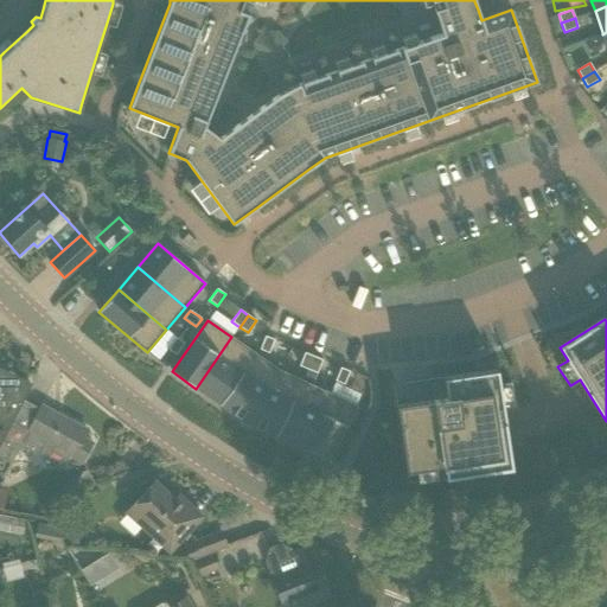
[(231,337),(196,389),(221,406),(256,355),(231,337)]
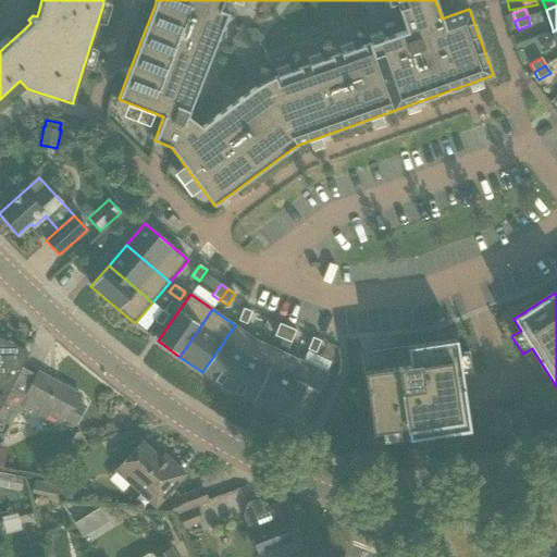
[(244,309),(238,321),(246,324),(251,312),(244,309)]
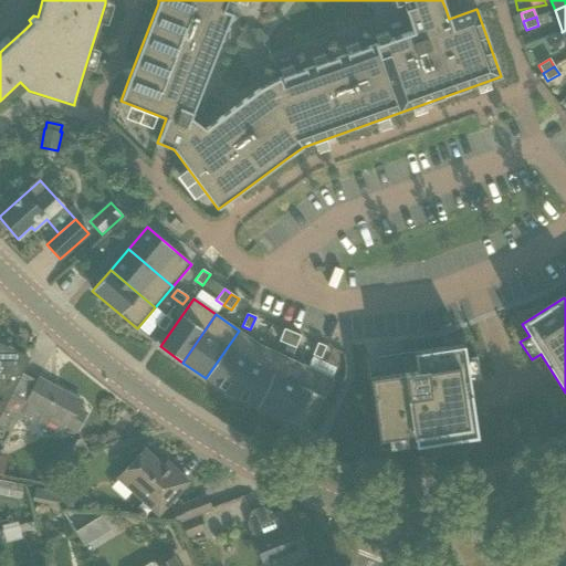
[(165,315),(157,326),(164,331),(171,320),(165,315)]
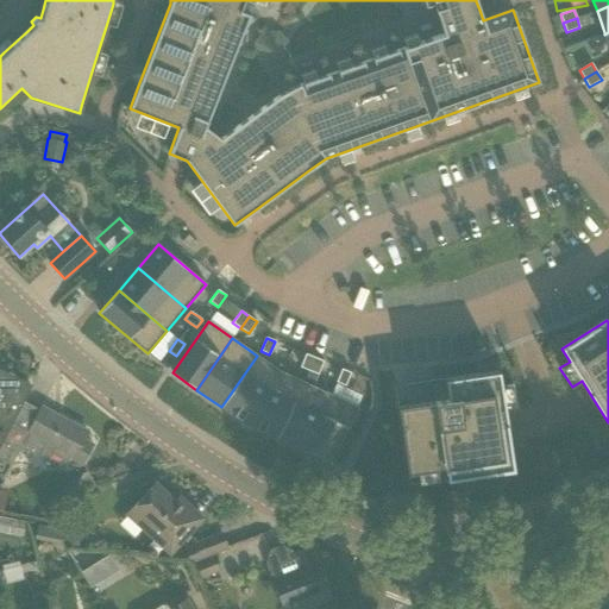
[(309,371),(315,358),(306,355),(300,368),(309,371)]
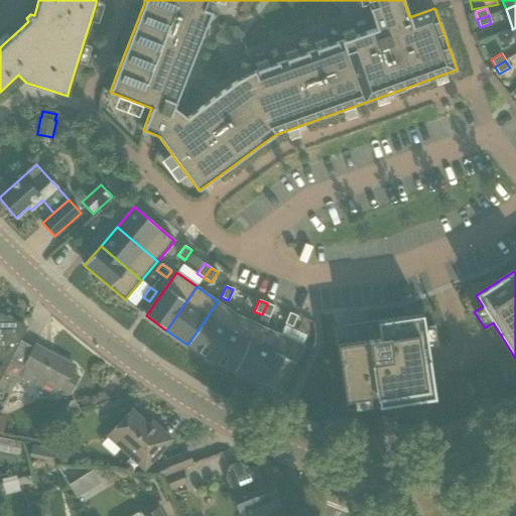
[(218,301),(187,345),(210,361),(237,314),(218,301)]
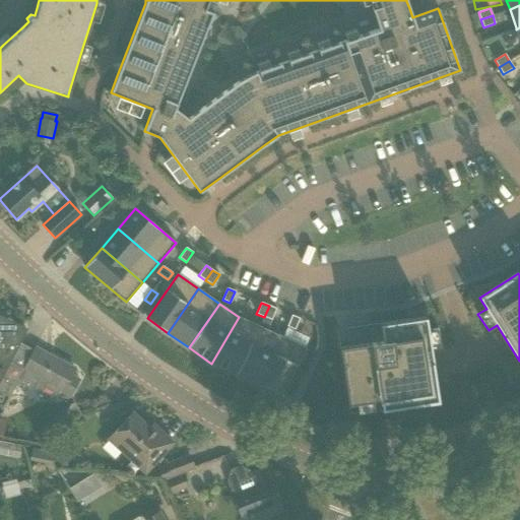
[(269,306),(264,317),(271,320),(276,309),(269,306)]
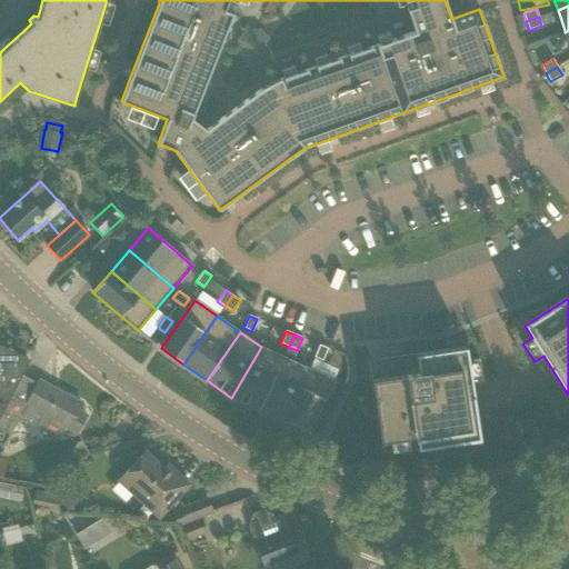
[(319,345),(315,357),(322,360),(328,348),(319,345)]
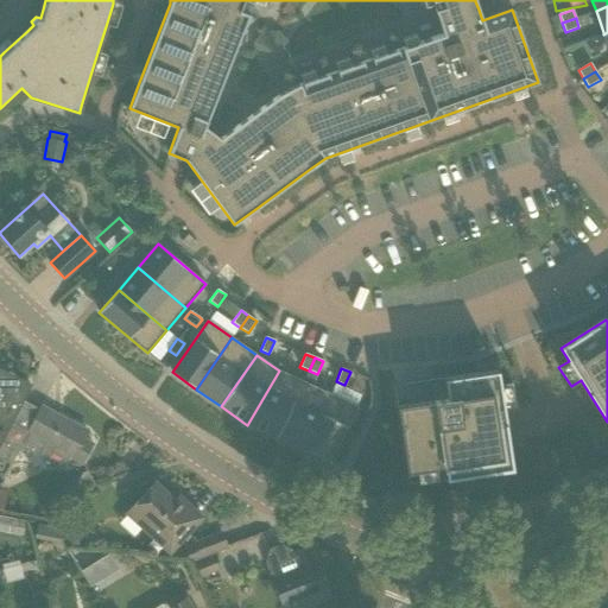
[(0,423),(6,426),(0,434),(0,447),(10,429),(13,423),(24,400),(31,386),(0,371),(0,423)]
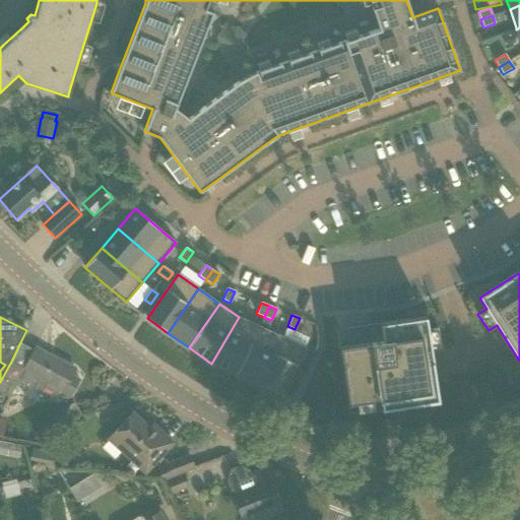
[(259,326),(239,317),(211,364),(237,375),(259,326)]
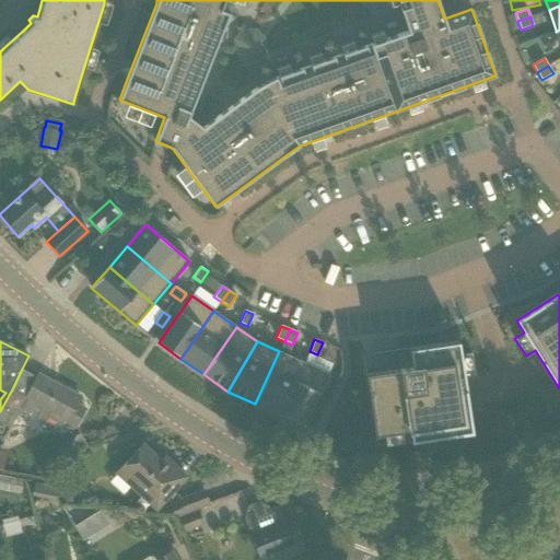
[(399,357),(400,369),(365,374),(376,446),(471,432),(464,376),(475,374),(471,353),(461,356),(458,341),(409,349),(409,354),(399,357)]
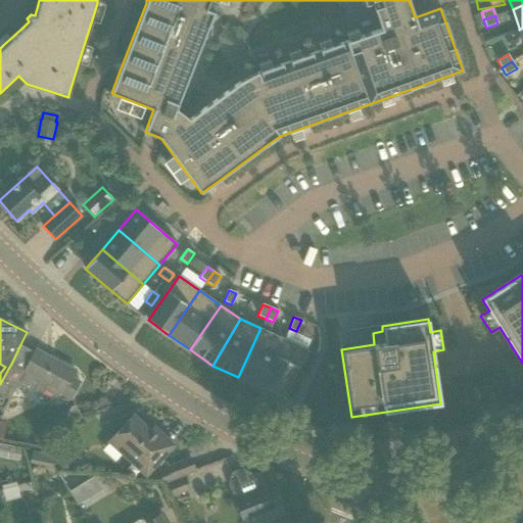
[(260,328),(238,377),(262,388),(284,339),(260,328)]
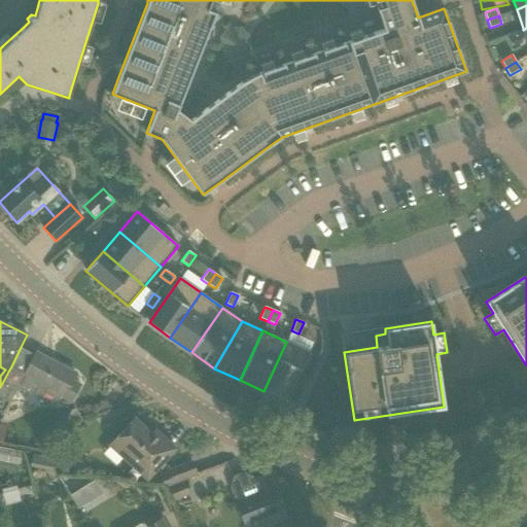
[(310,353),(286,342),(264,391),(287,402),(310,353)]
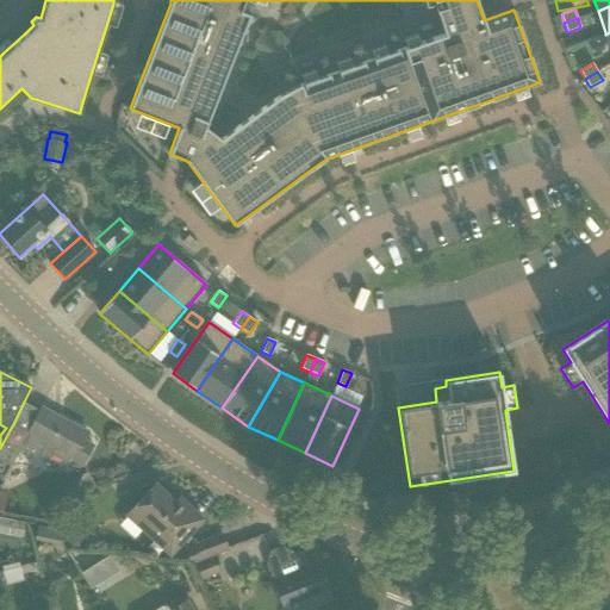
[(0,448),(0,460),(11,466),(20,448),(38,458),(62,471),(69,458),(82,465),(93,446),(83,441),(88,434),(42,408),(27,433),(13,424),(10,430),(0,448)]
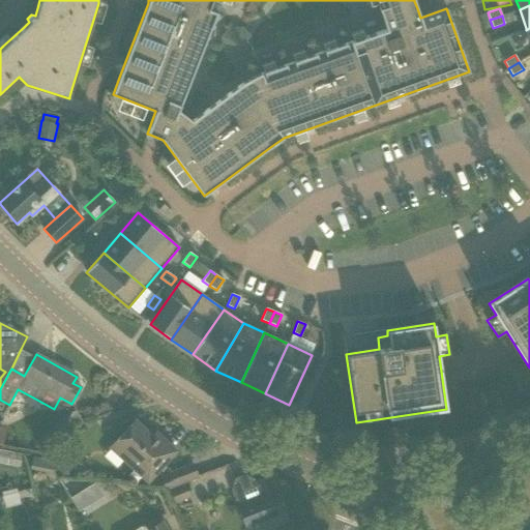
[(148,482),(176,451),(165,441),(160,444),(135,421),(111,448),(148,482)]
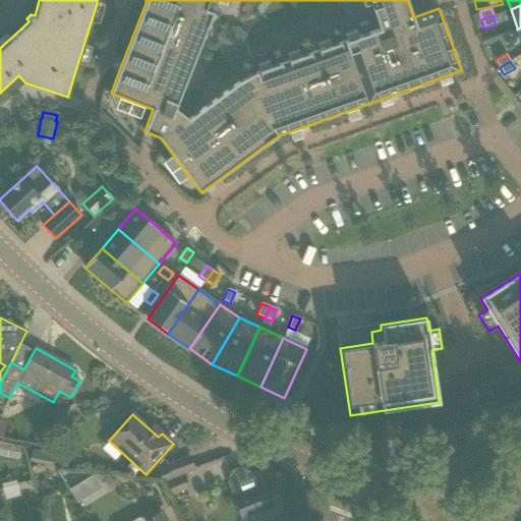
[(30,462),(38,463),(41,452),(32,450),(30,462)]
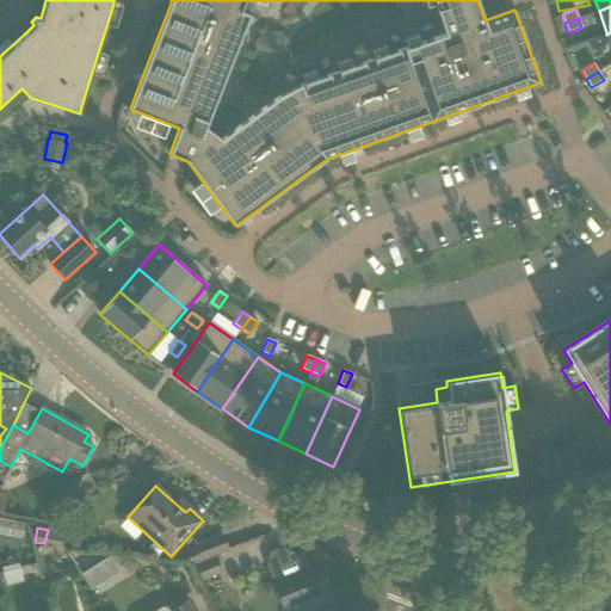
[(71,536),(68,542),(69,547),(76,550),(82,547),(85,541),(81,536),(75,534),(71,536)]
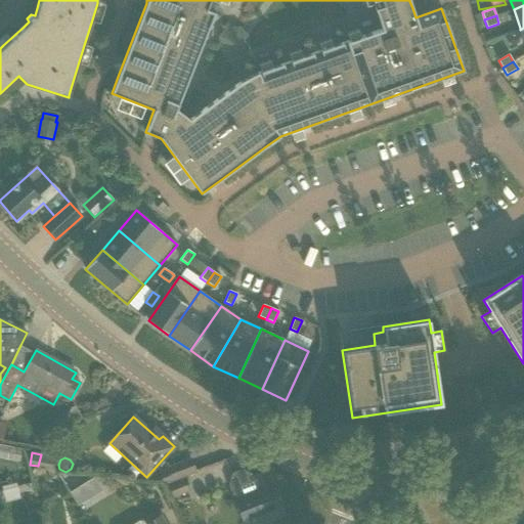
[(164,483),(172,480),(168,469),(159,472),(164,483)]
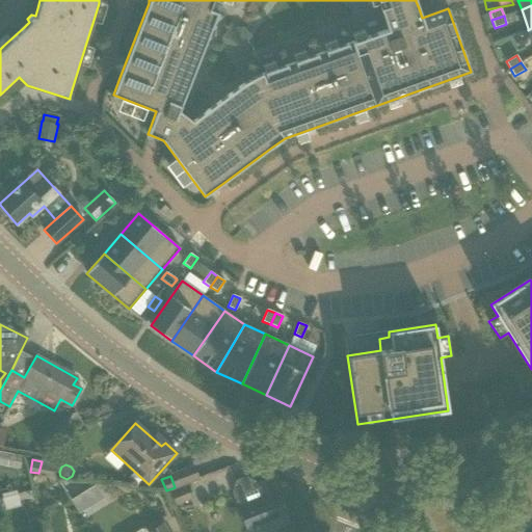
[(238,506),(242,517),(247,531),(261,531),(267,529),(266,527),(287,519),(276,491),(275,491),(270,478),(256,483),(261,497),(238,506)]
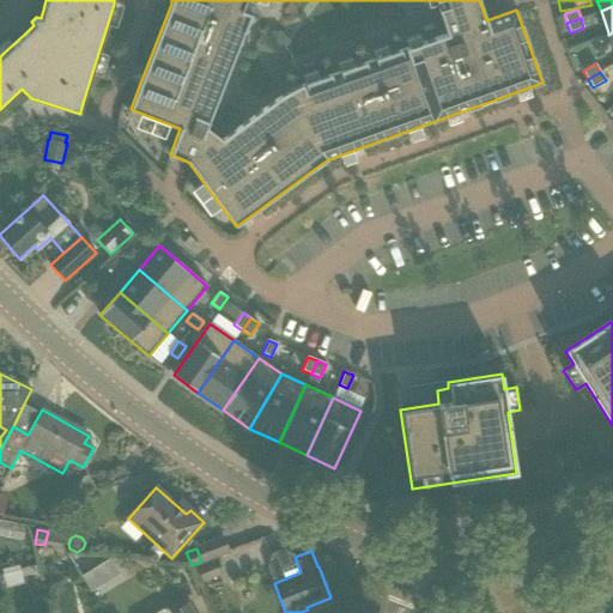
[(196,569),(202,583),(224,574),(218,559),(196,569)]
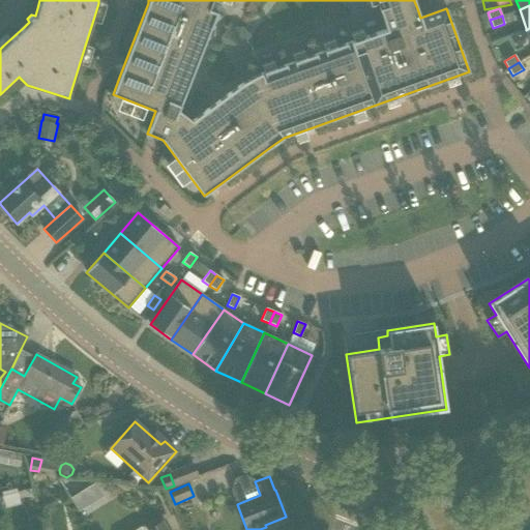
[(79,512),(88,506),(79,493),(70,499),(79,512)]
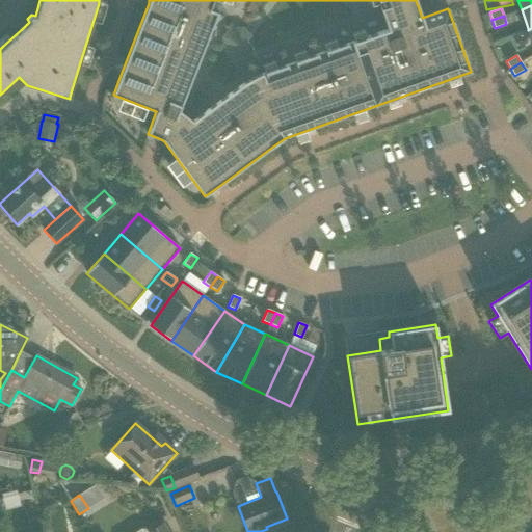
[(167,531),(162,523),(147,531),(167,531)]
